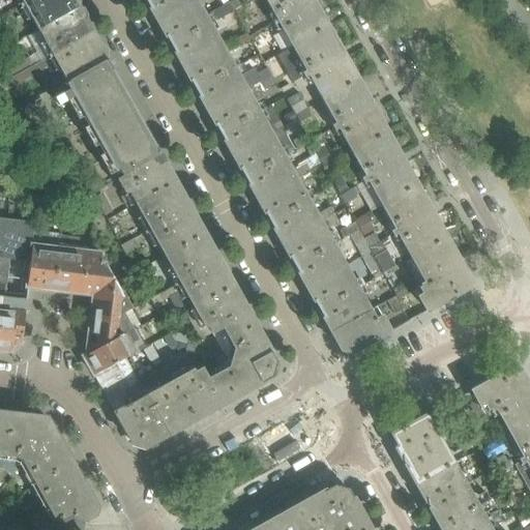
[(78,8),(72,0),(21,0),(37,30),(78,8)]
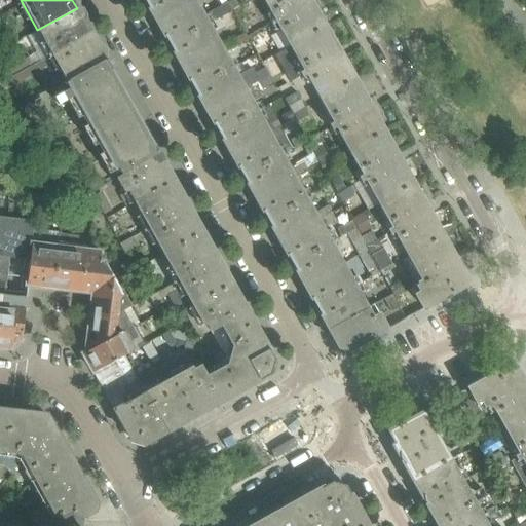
[(196,3),(194,0),(143,0),(157,25),(196,3)]
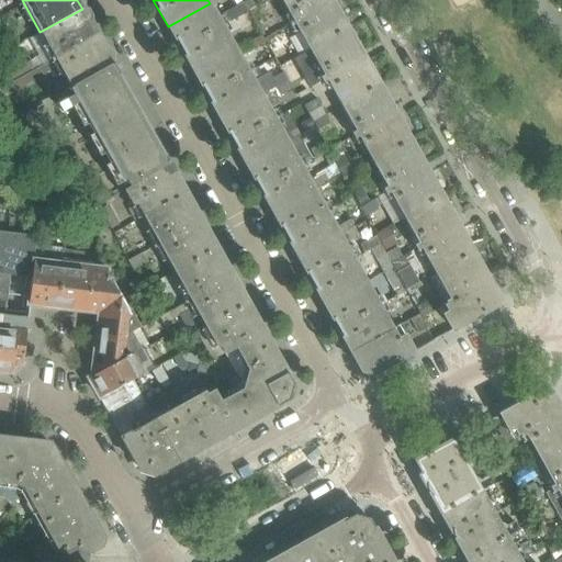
[(259,35),(247,13),(249,11),(244,2),(243,0),(233,0),(237,7),(217,18),(210,3),(168,26),(193,72),(236,49),(228,37),(239,31),(247,43),(250,41),(259,35)]
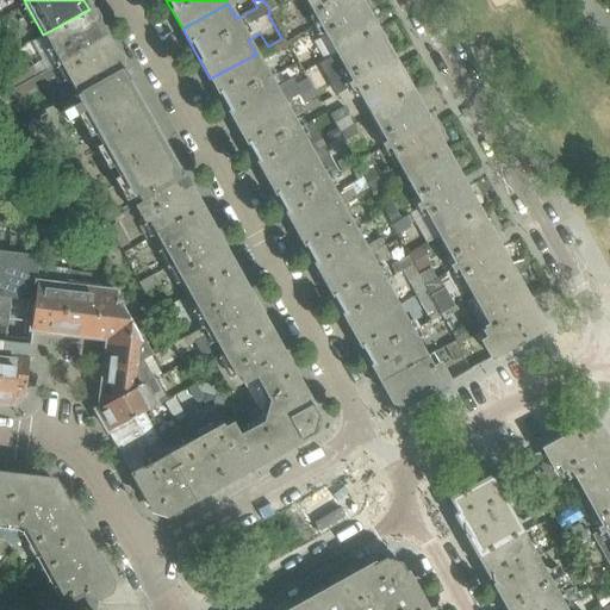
[(278,8),(272,0),(268,0),(265,2),(271,12),(278,8)]
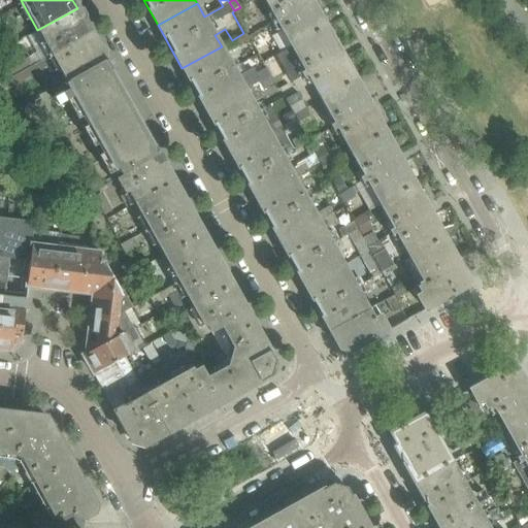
[(327,28),(310,0),(264,0),(292,48),(327,28)]
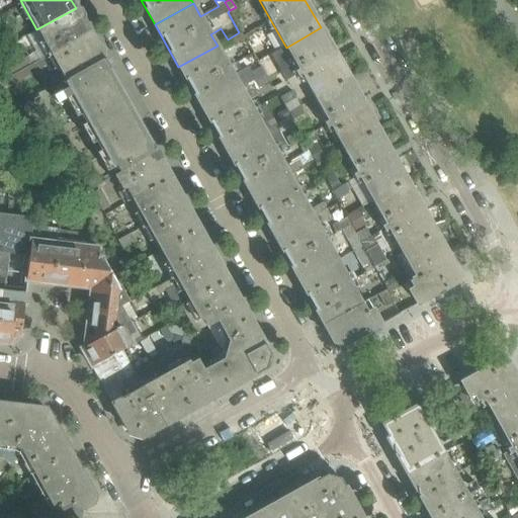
[(0,18),(13,10),(10,3),(1,8),(0,18)]
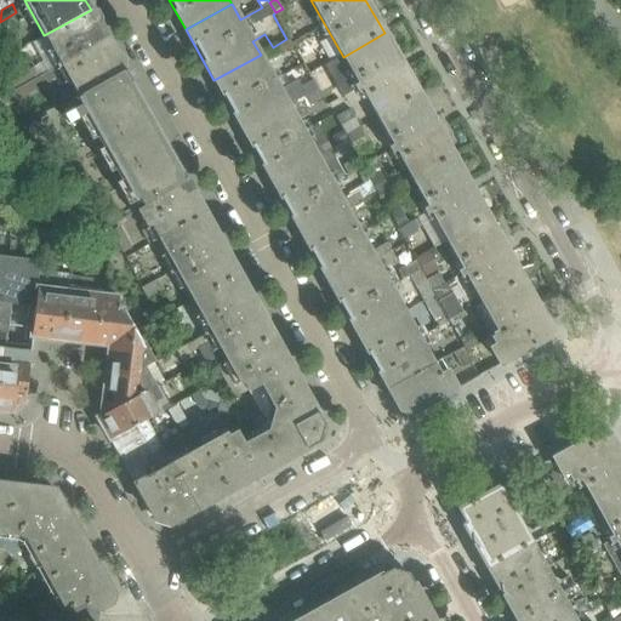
[(109,44),(91,10),(44,35),(78,96),(68,101),(75,113),(131,83),(109,44)]
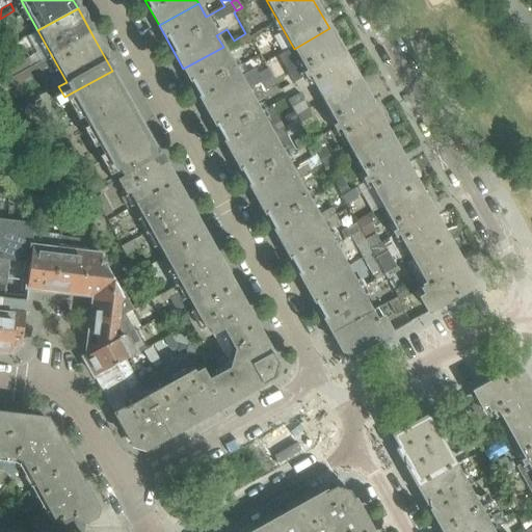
[(0,44),(5,45),(9,24),(0,23),(0,44)]
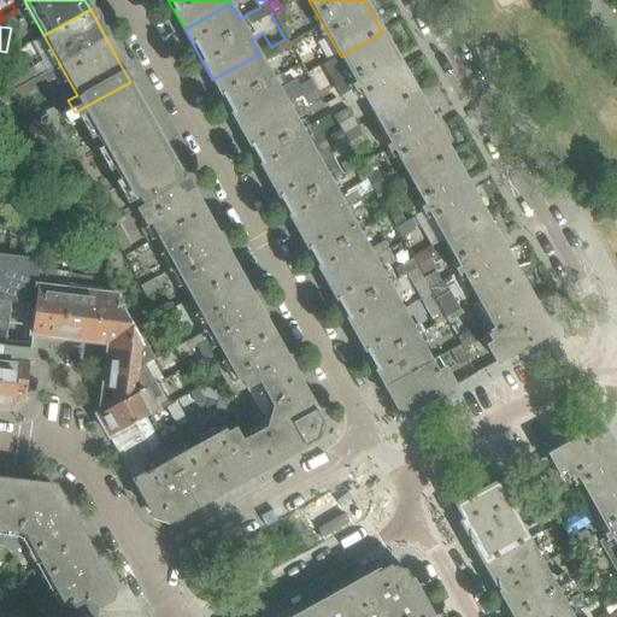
[(416,94),(395,58),(382,33),(341,57),(375,118),(416,94)]
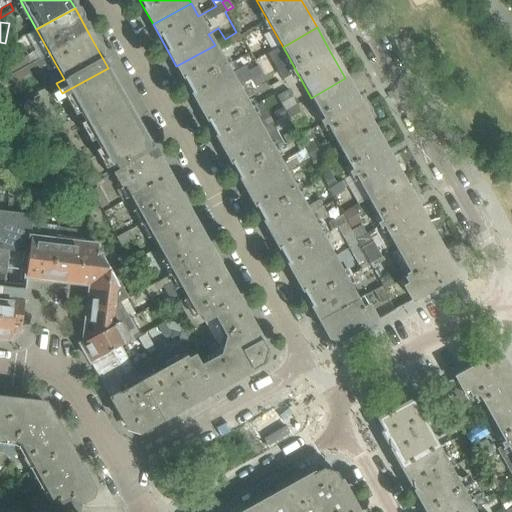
[(242,40),(237,32),(236,32),(228,37),(233,45),(242,40)]
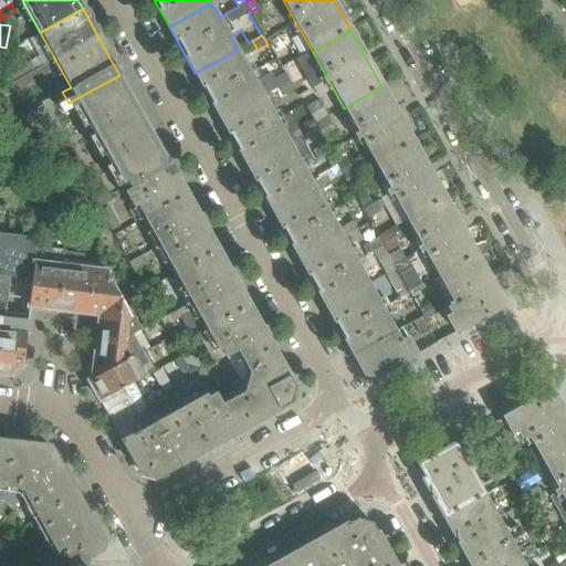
[(286,49),(280,37),(269,42),(274,55),(286,49)]
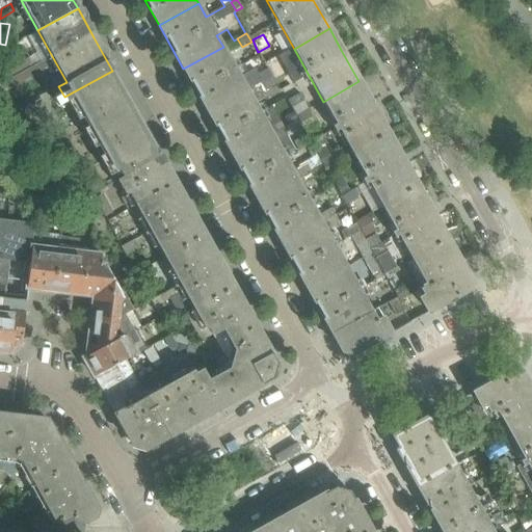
[(247,90),(235,69),(223,47),(183,69),(208,112),(247,90)]
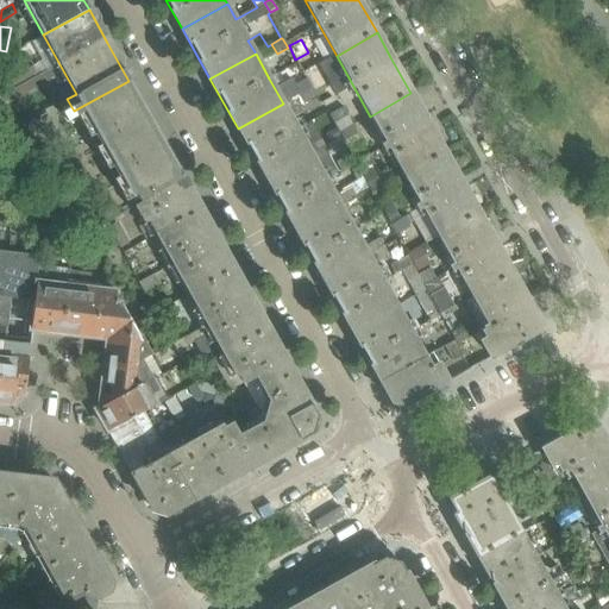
[(0,98),(5,95),(38,76),(50,69),(45,61),(33,67),(7,80),(10,82),(0,87),(0,98)]
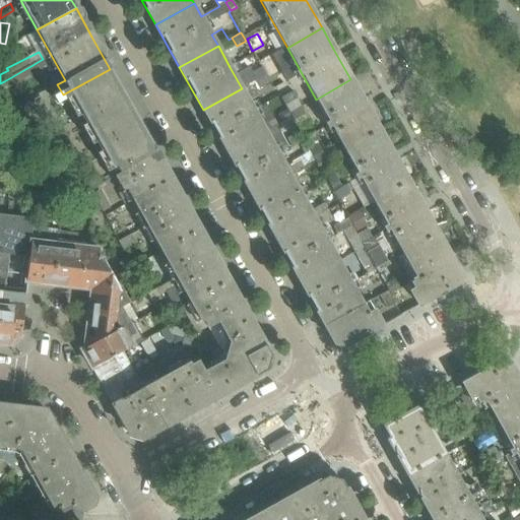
[(8,89),(38,73),(33,65),(4,81),(8,89)]
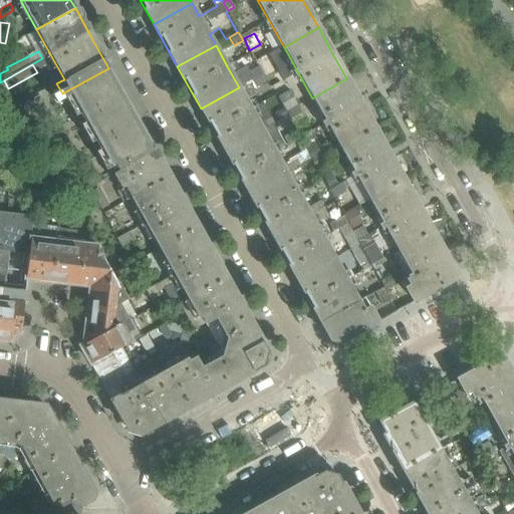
[(156,152),(135,115),(108,68),(62,93),(106,172),(113,168),(116,174),(156,152)]
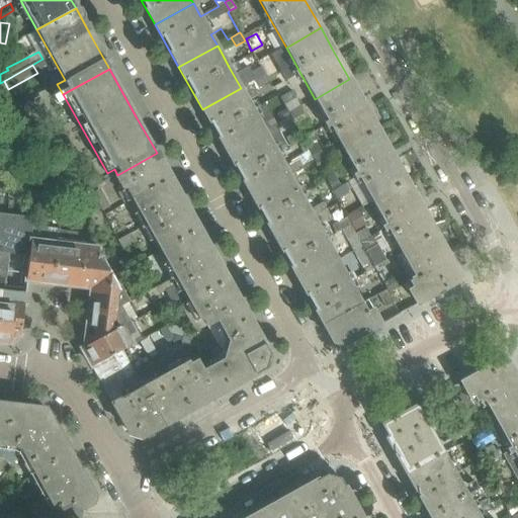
[(270,83),(266,76),(265,76),(264,75),(254,81),(258,90),(270,83)]
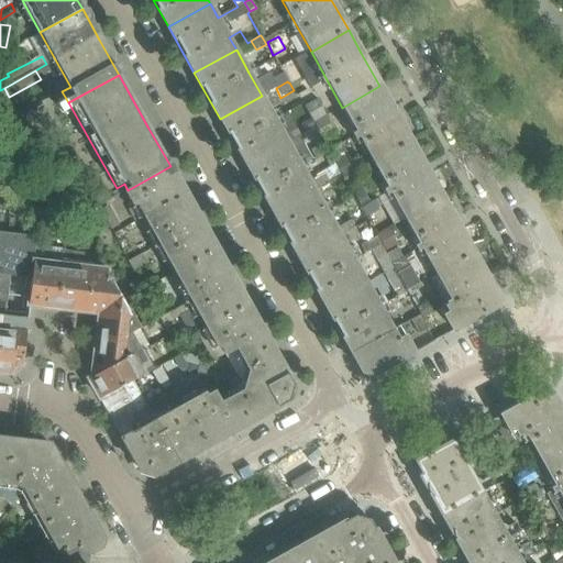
[(412,144),(393,109),(379,86),(342,108),(375,166),(412,144)]
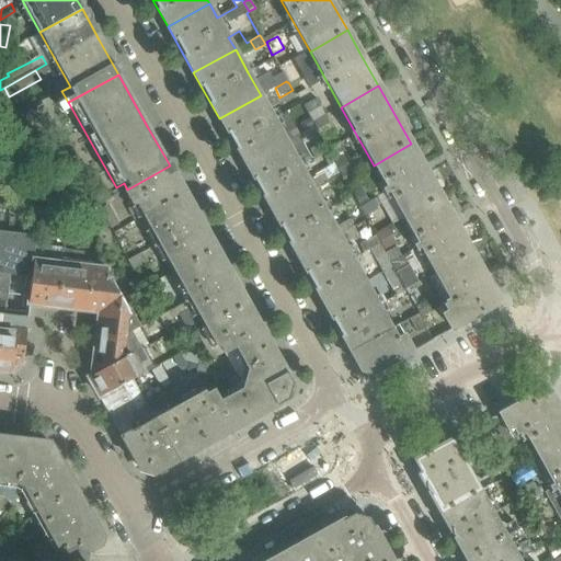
[(287,142),(261,95),(219,118),(245,165),(287,142)]
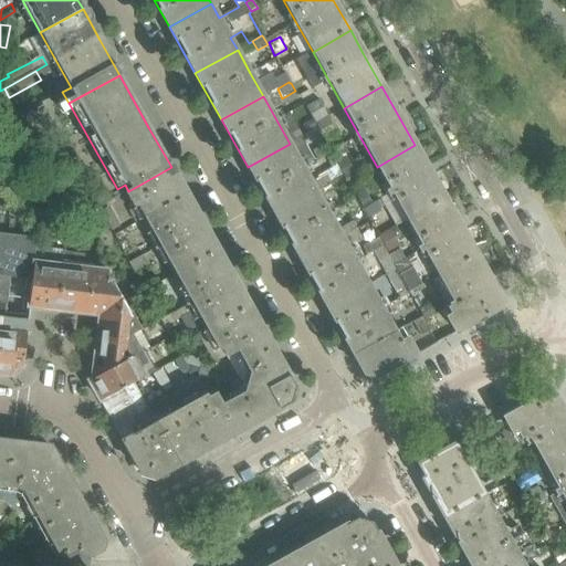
[(318,100),(304,107),(310,116),(324,108),(318,100)]
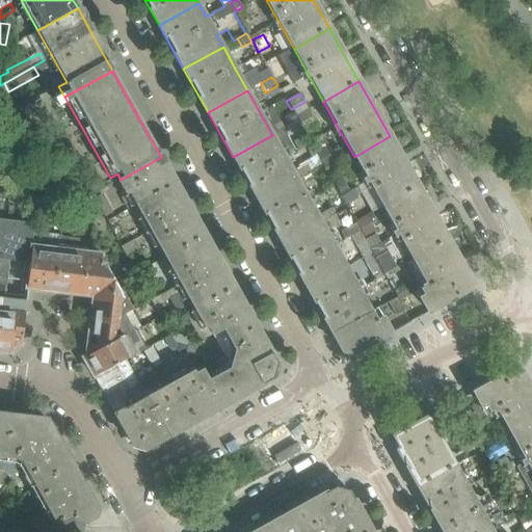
[(50,114),(41,100),(20,111),(28,126),(50,114)]
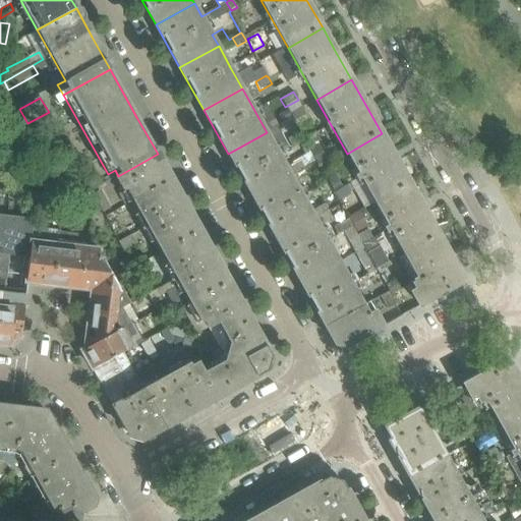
[(301,107),(298,100),(285,107),(287,111),(288,114),(301,107)]
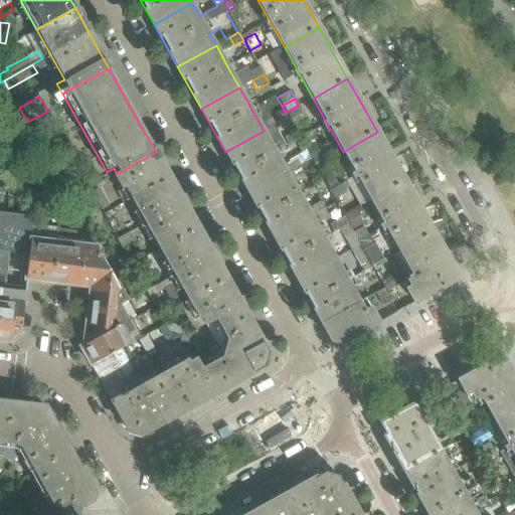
[(303,115),(298,106),(285,113),(289,119),(290,118),(291,121),(303,115)]
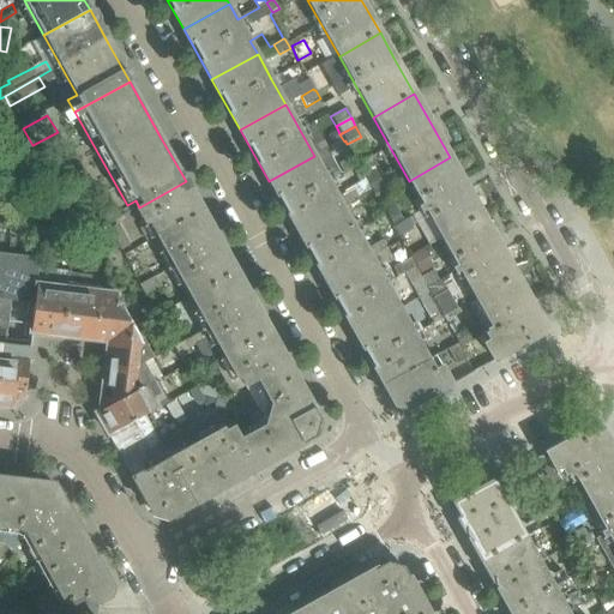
[(344,142),(339,134),(338,131),(325,139),(330,149),(344,142)]
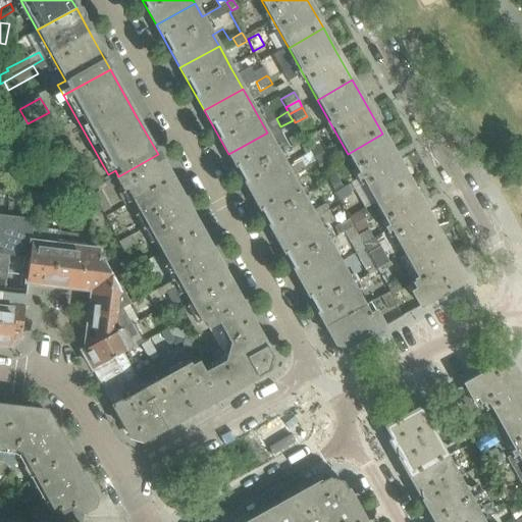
[(292,176),(279,154),(267,133),(228,154),(253,198),(292,176)]
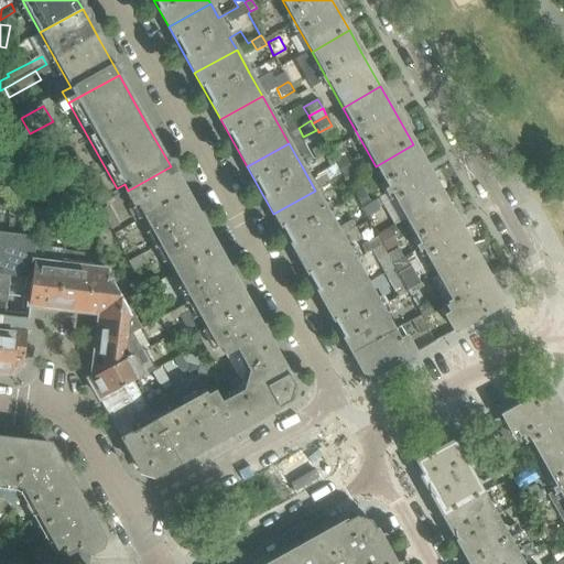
[(327,152),(323,143),(310,150),(314,159),(327,152)]
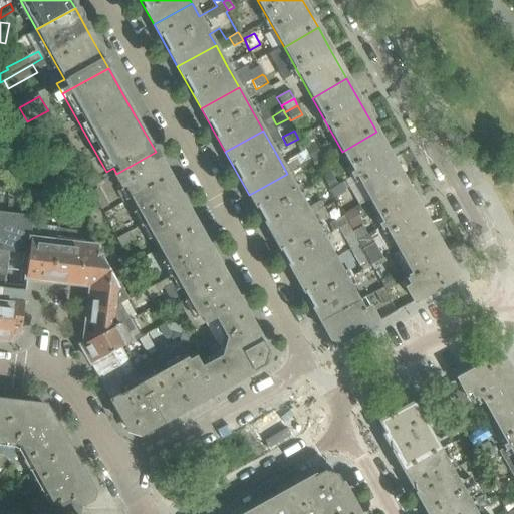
[(317,140),(312,132),(299,139),(303,147),(317,140)]
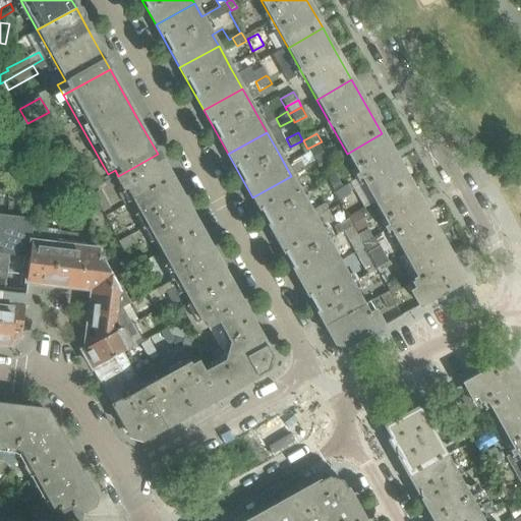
[(411,186),(393,153),(382,133),(347,154),(377,206),(411,186)]
